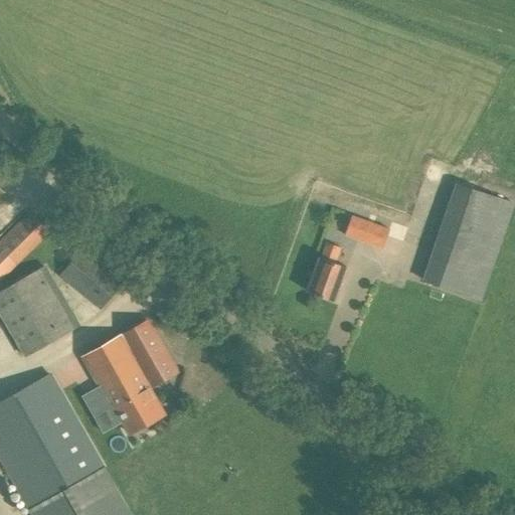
[(482,301),(514,203),(514,202),(456,183),(422,282),(482,301)]
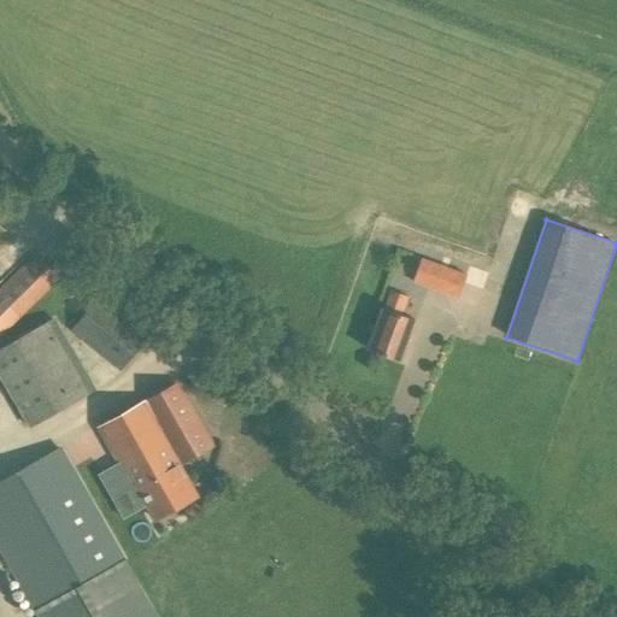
[(0,336),(1,339),(59,278),(36,253),(0,287),(0,336)]
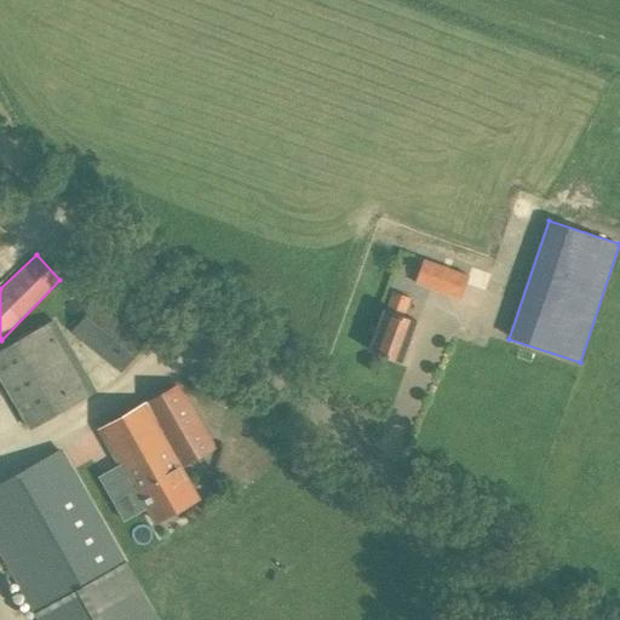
[(468,276),(423,260),(415,282),(460,298),(468,276)]
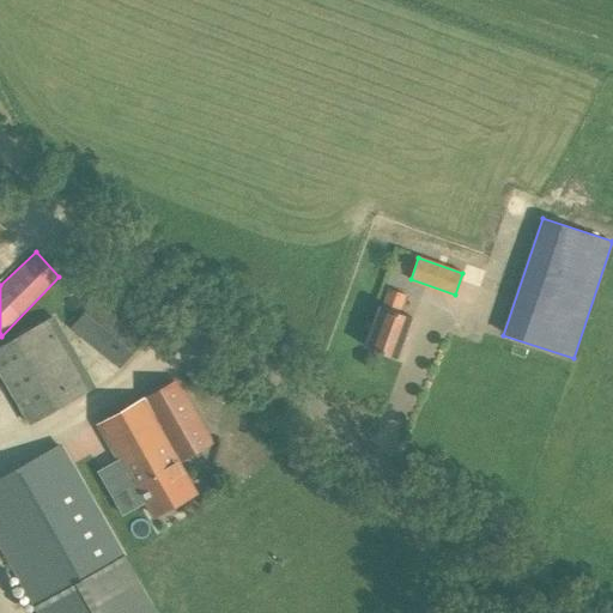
[(400,313),(406,295),(389,287),(382,305),(365,347),(396,359),(412,317),(400,313)]
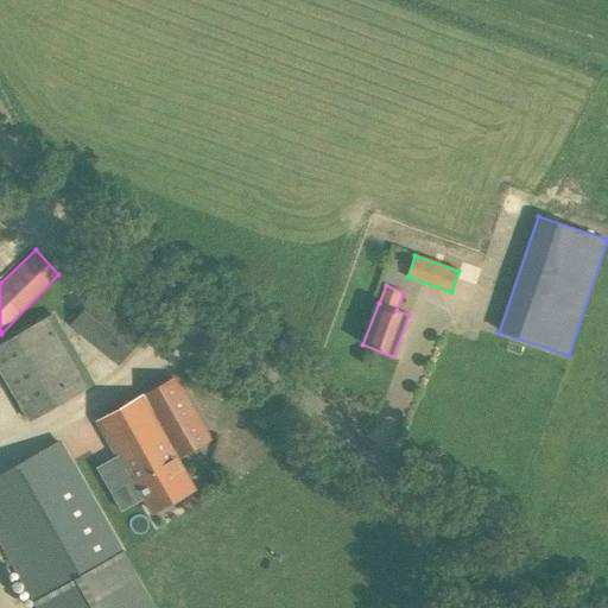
[(119,367),(144,337),(96,296),(69,325),(119,367)]
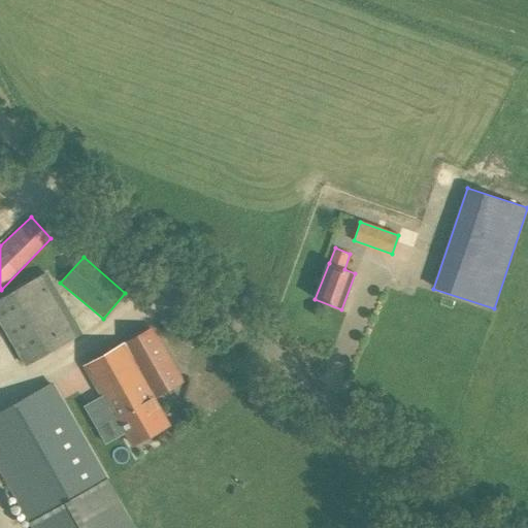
[(0,322),(26,366),(81,334),(46,274),(0,298),(0,322)]
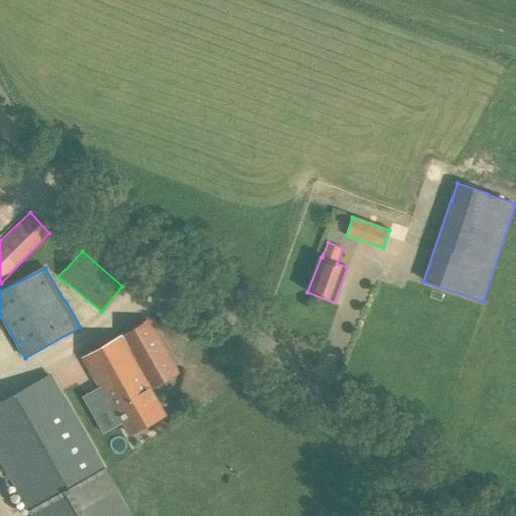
[(123,333),(82,356),(94,377),(113,411),(116,409),(131,436),(165,416),(151,390),(154,388),(176,375),(146,321),(123,335),(123,333)]
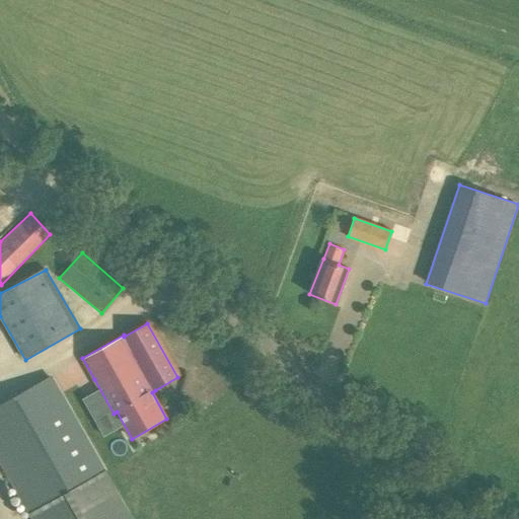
[(104,473),(51,378),(0,406),(0,459),(31,515),(31,516),(32,518),(131,518),(105,473),(104,473)]
